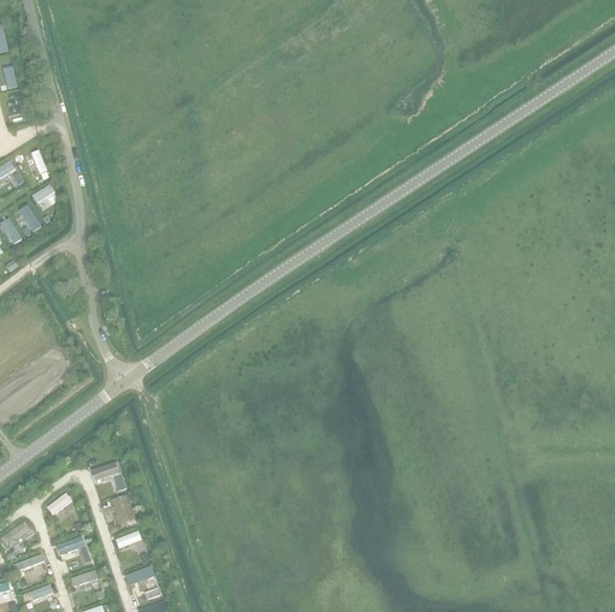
[(37,149),(30,153),(39,172),(46,170),(37,149)]
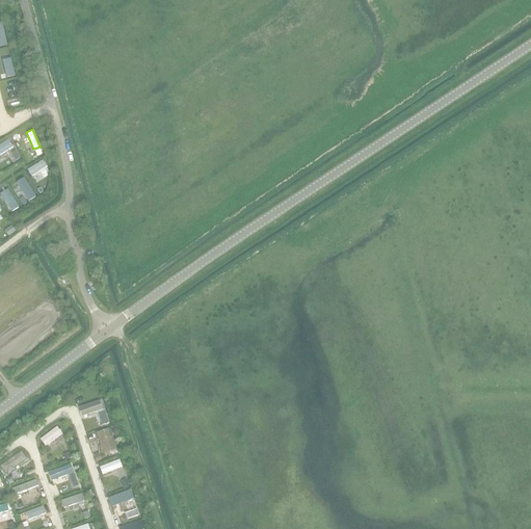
[(9,138),(0,143),(0,151),(12,143),(9,138)]
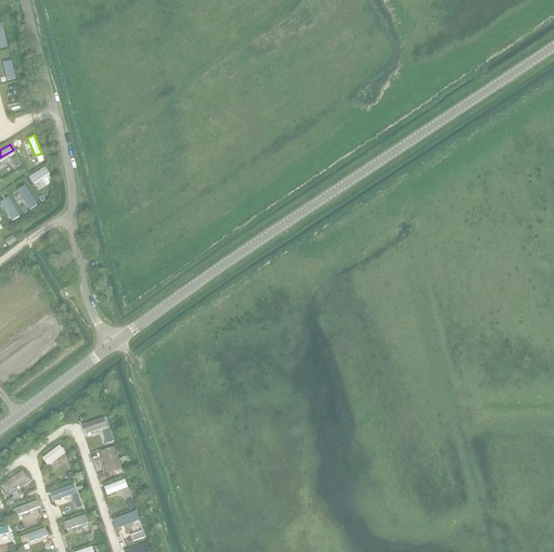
[(15,154),(11,157),(15,164),(20,162),(15,154)]
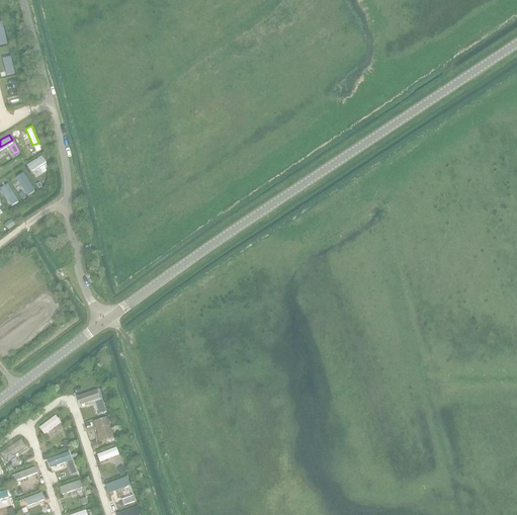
[(39,156),(26,164),(29,169),(44,161),(39,156)]
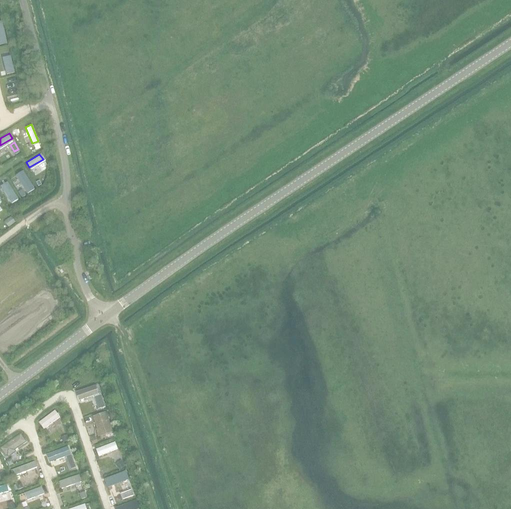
[(23,169),(16,173),(28,192),(35,188),(23,169)]
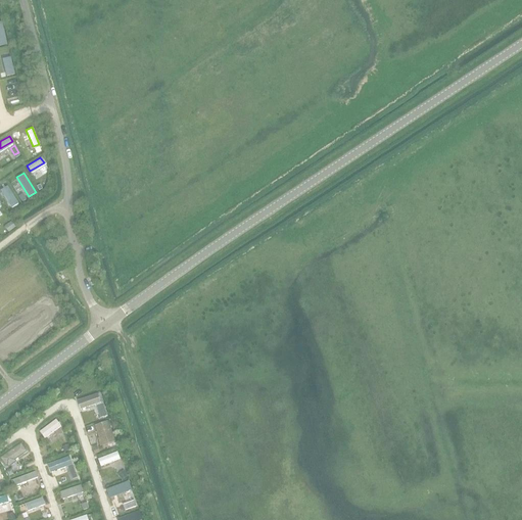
[(13,197),(3,181),(0,182),(0,188),(7,200),(13,197)]
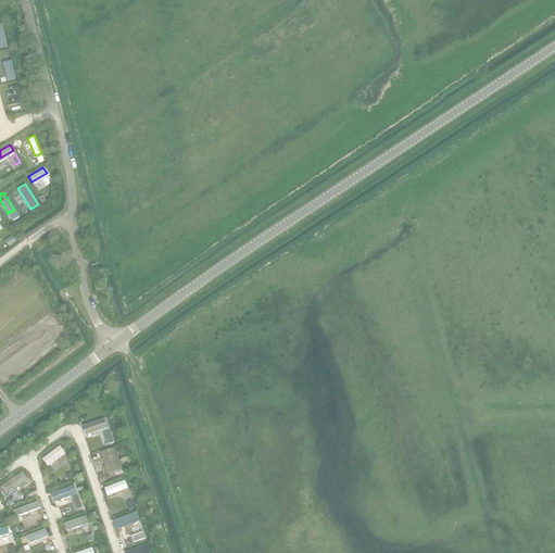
[(12,233),(4,238),(9,243),(15,239),(12,233)]
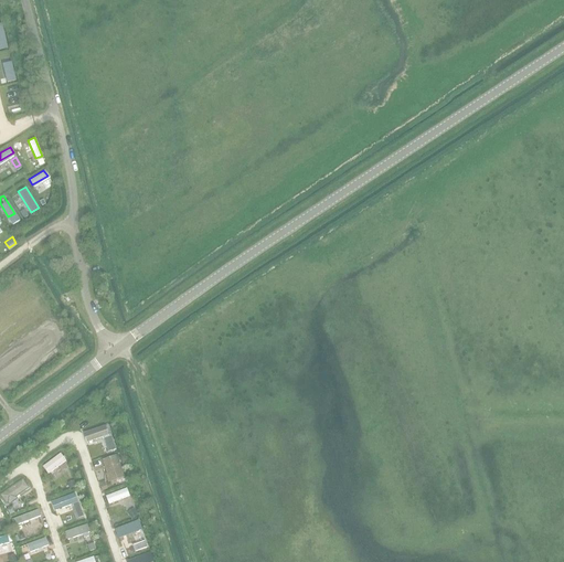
[(104,424),(83,432),(85,441),(107,434),(104,424)]
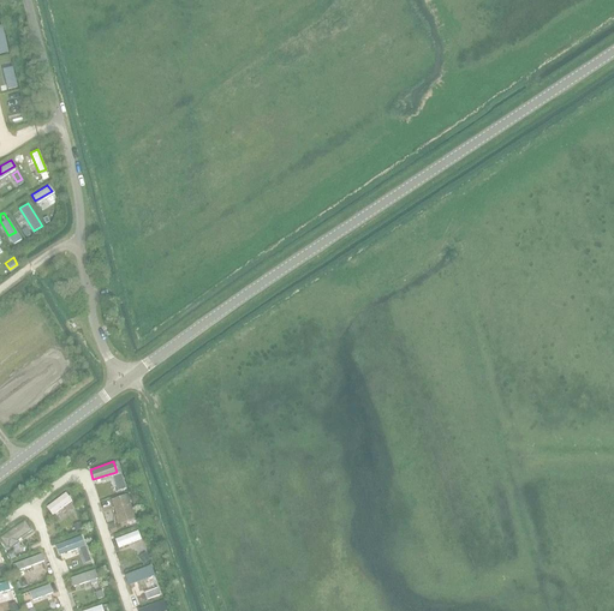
[(120,471),(112,473),(117,487),(125,485),(120,471)]
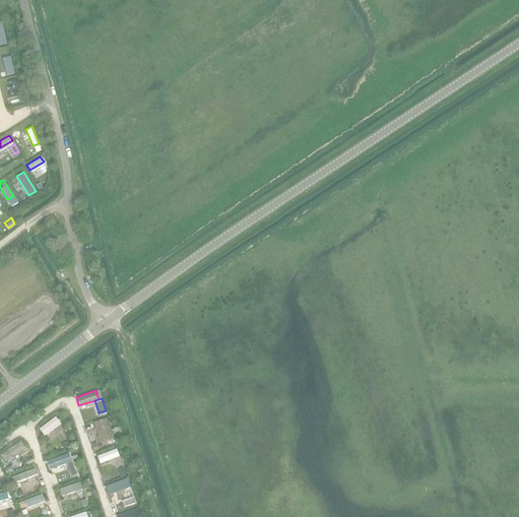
[(55,416),(39,429),(44,436),(60,424),(55,416)]
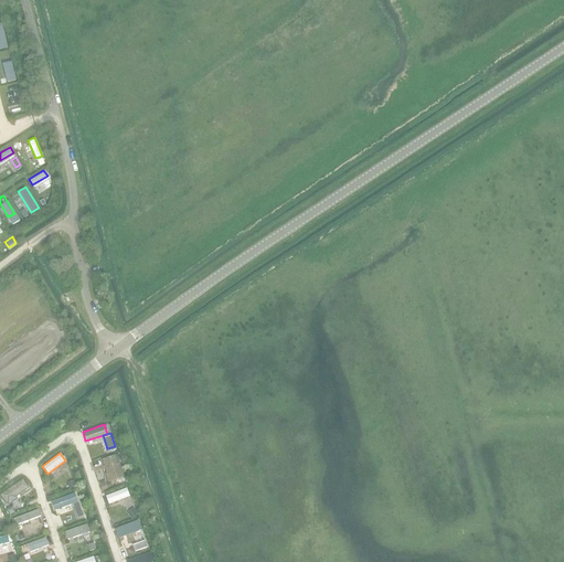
[(116,453),(102,457),(106,470),(105,470),(108,478),(123,474),(116,454),(116,453)]
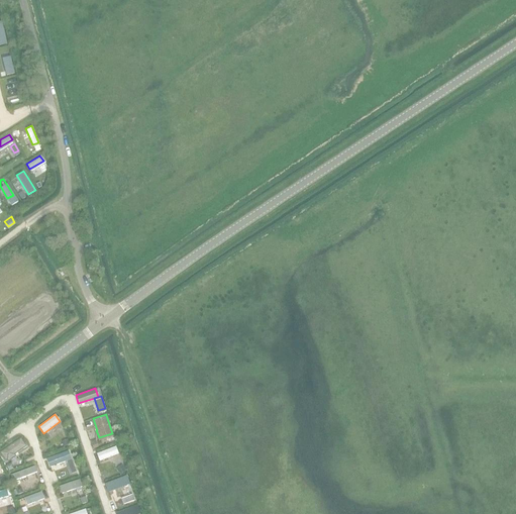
[(20,436),(0,450),(0,452),(5,458),(6,457),(7,459),(15,454),(14,452),(26,444),(20,436)]
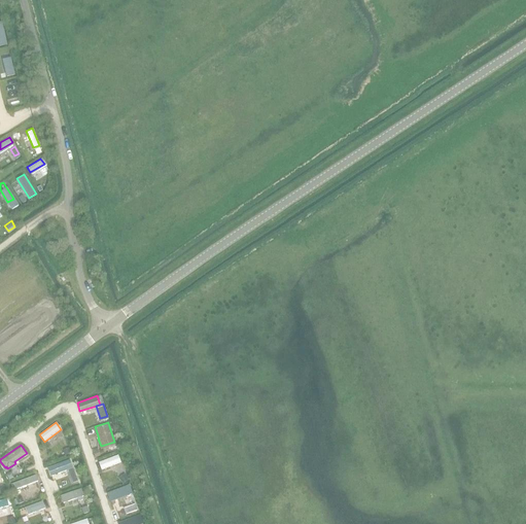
[(117,454),(98,462),(101,469),(120,461),(117,454)]
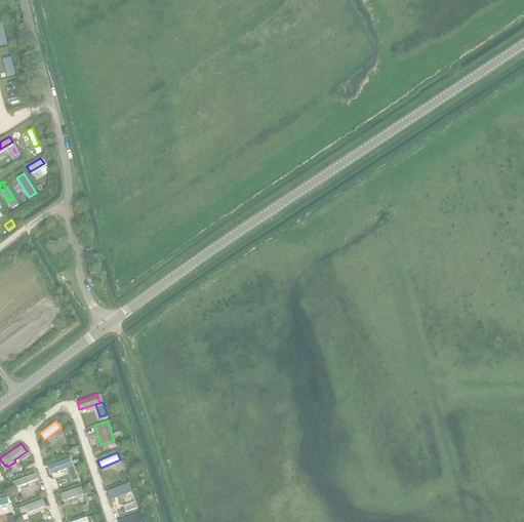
[(68,457),(49,465),(51,472),(70,464),(68,457)]
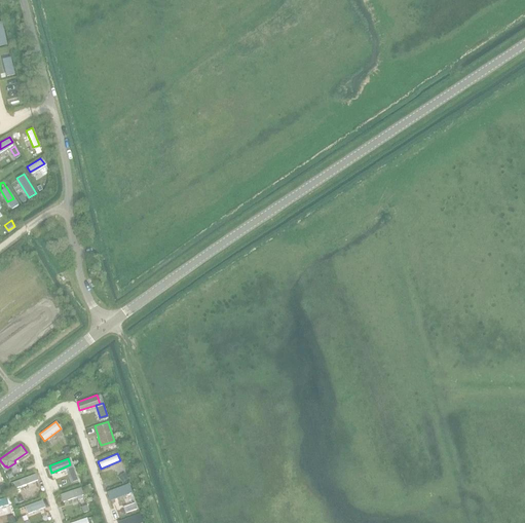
[(11,469),(5,472),(7,477),(13,474),(11,469)]
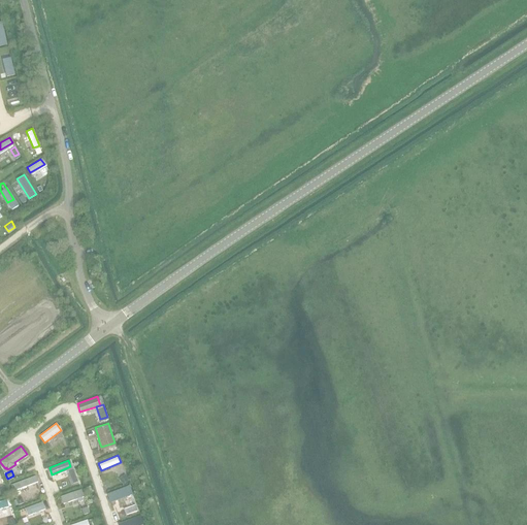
[(124,472),(118,478),(123,483),(128,478),(124,472)]
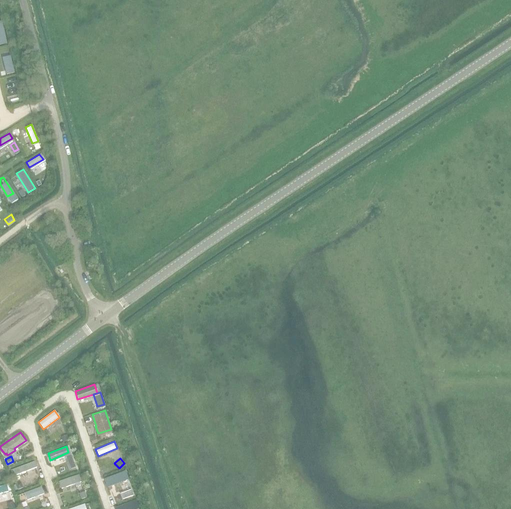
[(34,461),(10,470),(12,476),(36,467),(34,461)]
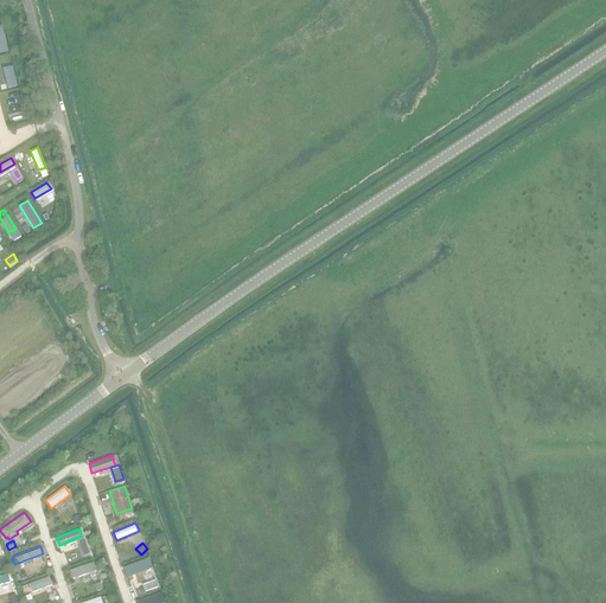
[(150,558),(123,569),(126,577),(153,566),(150,558)]
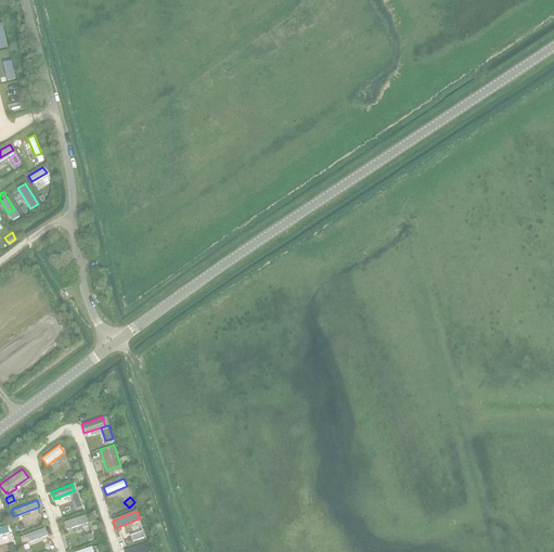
[(85,515),(63,523),(65,529),(87,523),(85,515)]
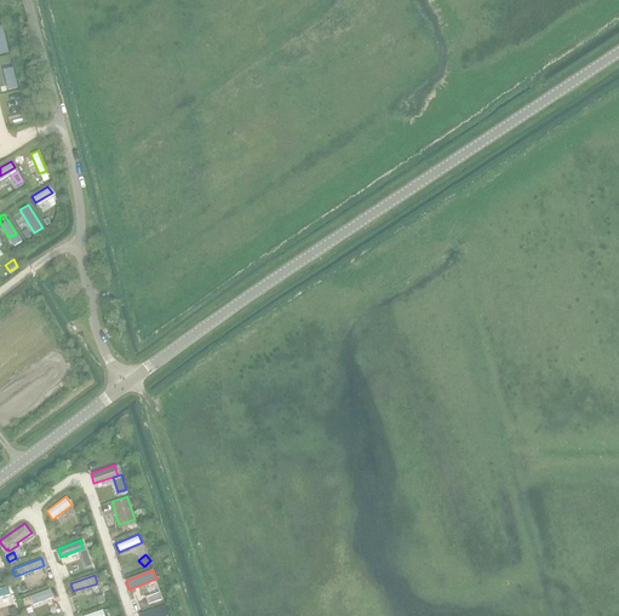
[(7,586),(0,587),(0,597),(10,594),(7,586)]
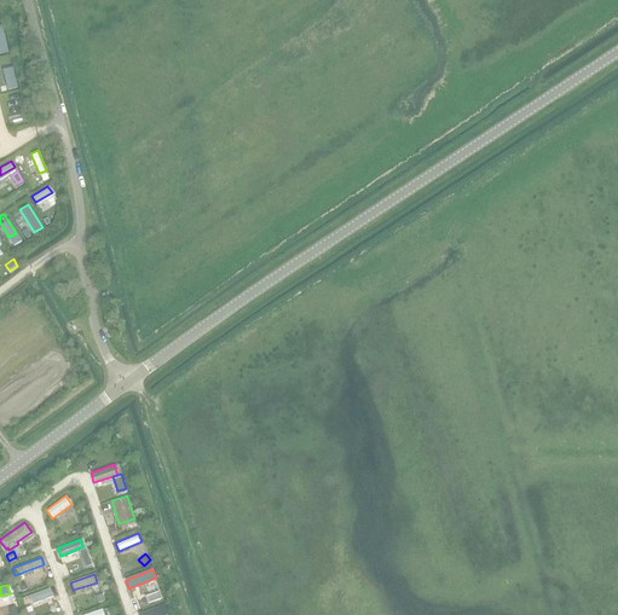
[(48,589),(29,595),(32,604),(52,597),(48,589)]
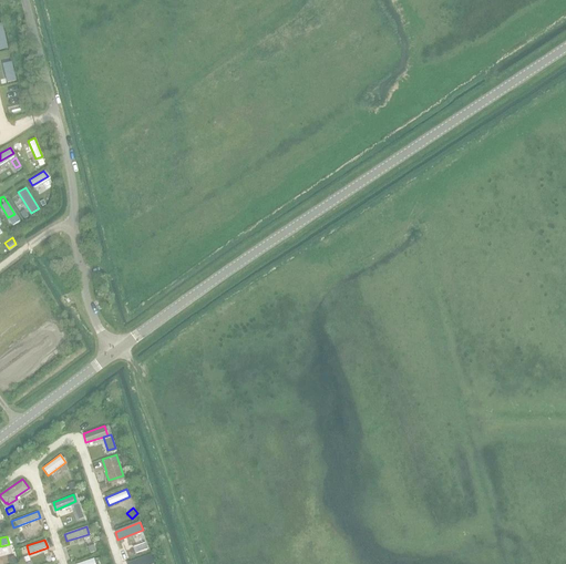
[(144,540),(137,542),(140,551),(147,549),(144,540)]
